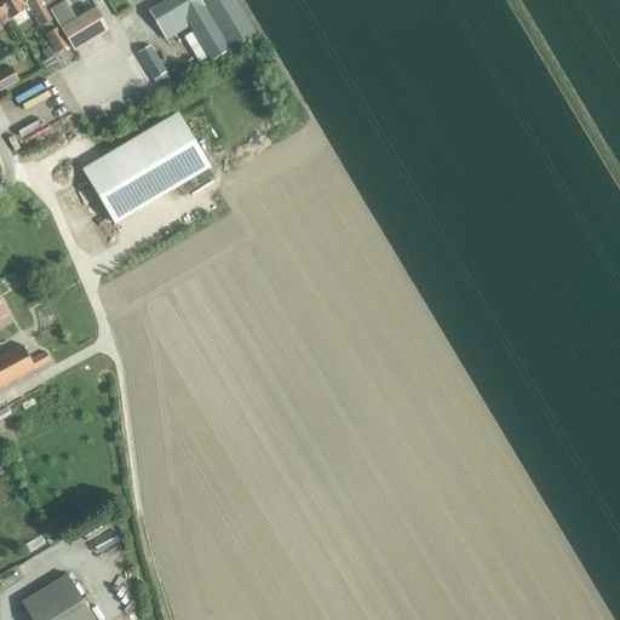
[(29,10),(44,35),(58,27),(41,0),(0,0),(11,21),(29,10)]
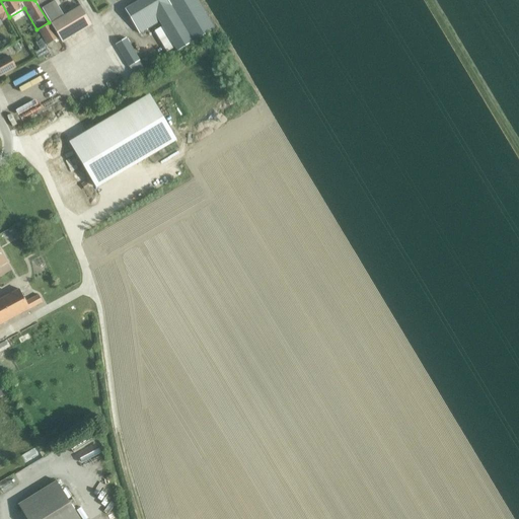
[(0,0),(0,17),(2,21),(9,17),(0,0)]
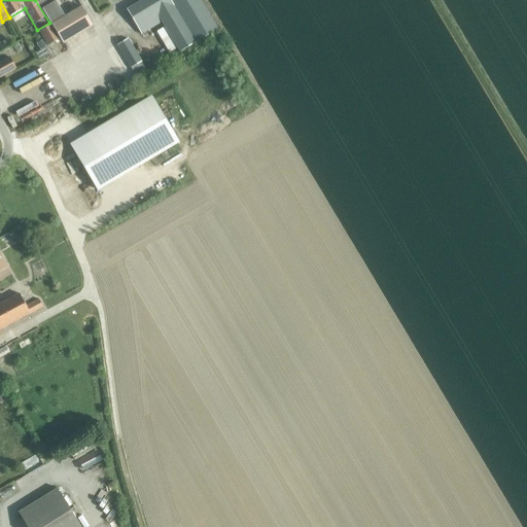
[(55,0),(35,0),(49,23),(60,39),(62,43),(92,26),(80,6),(65,15),(55,0)]
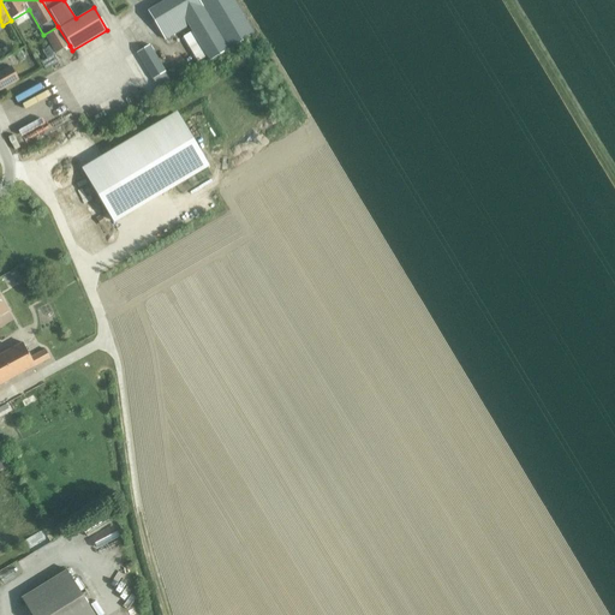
[(231,0),(166,0),(147,12),(163,42),(187,28),(202,49),(207,58),(209,63),(252,36),(231,0)]
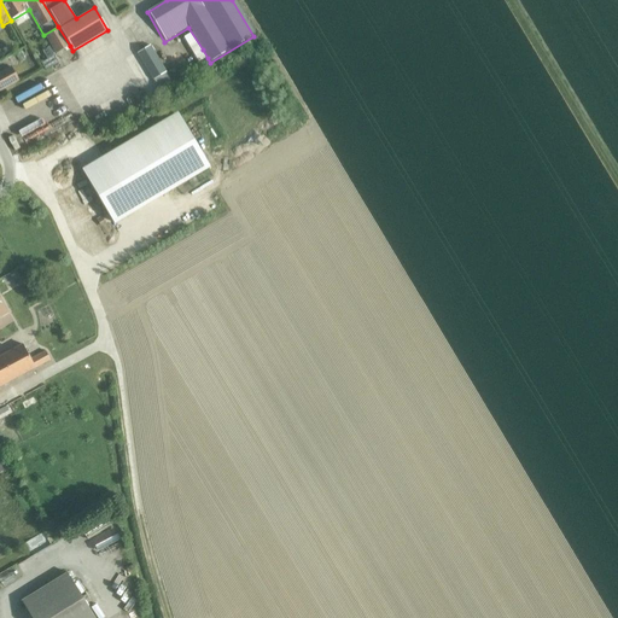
[(58,27),(44,35),(52,48),(56,54),(65,48),(70,46),(58,27)]
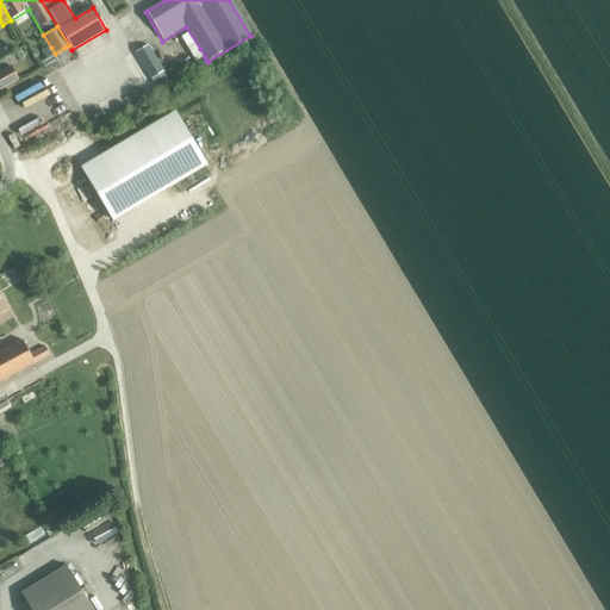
[(148,47),(144,48),(135,54),(156,89),(169,82),(148,47)]
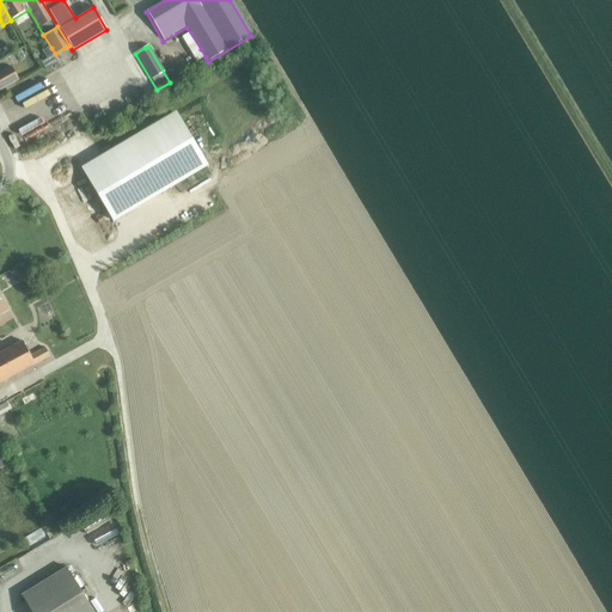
[(54,54),(47,59),(50,66),(57,62),(54,54)]
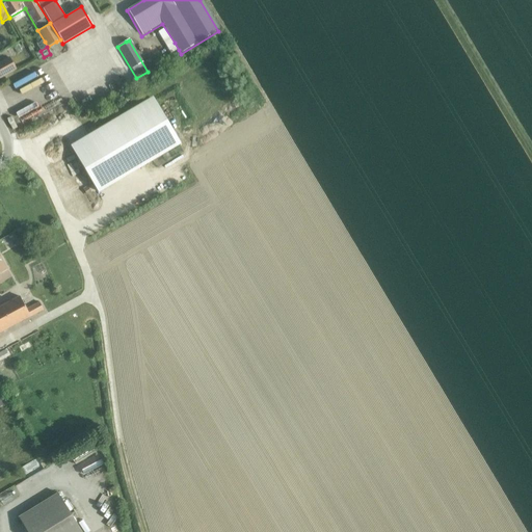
[(9,58),(0,62),(0,78),(16,70),(9,58)]
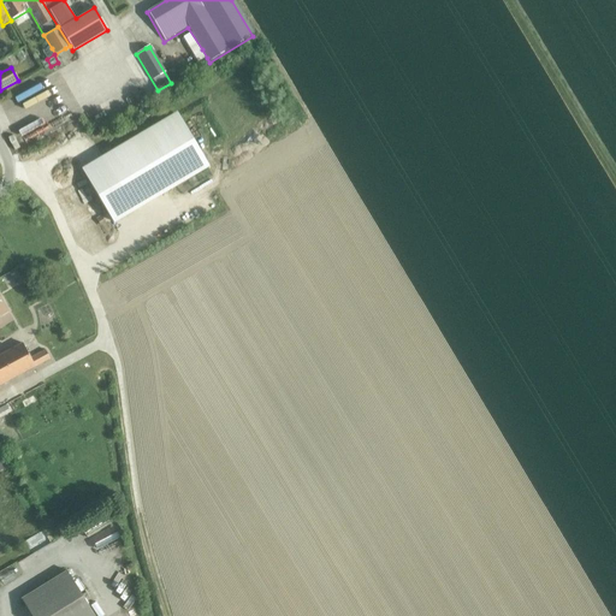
[(177,114),(83,170),(88,177),(114,223),(166,193),(208,167),(208,166),(177,114)]
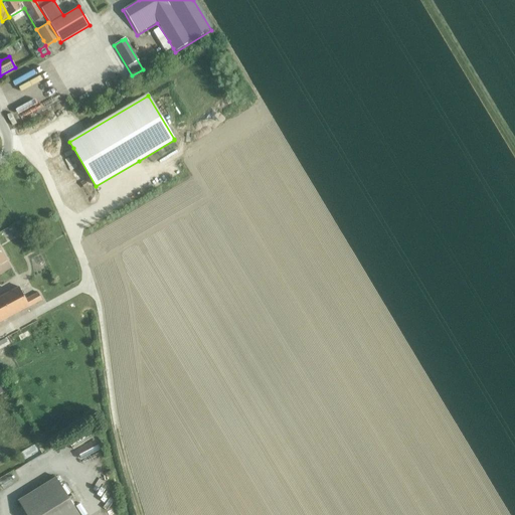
[(0,322),(41,300),(37,294),(25,301),(18,288),(0,297),(0,322)]
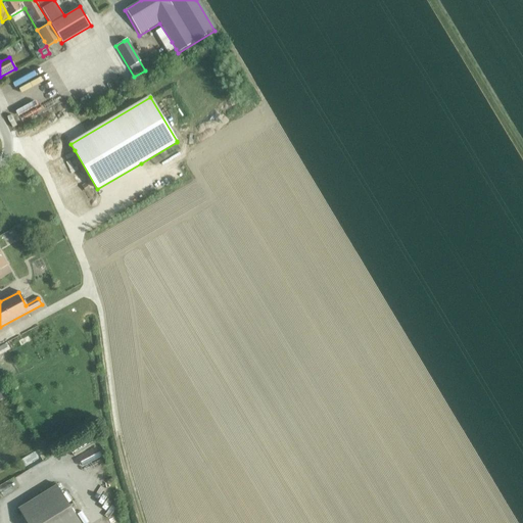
[(3,385),(0,386),(0,398),(8,394),(3,385)]
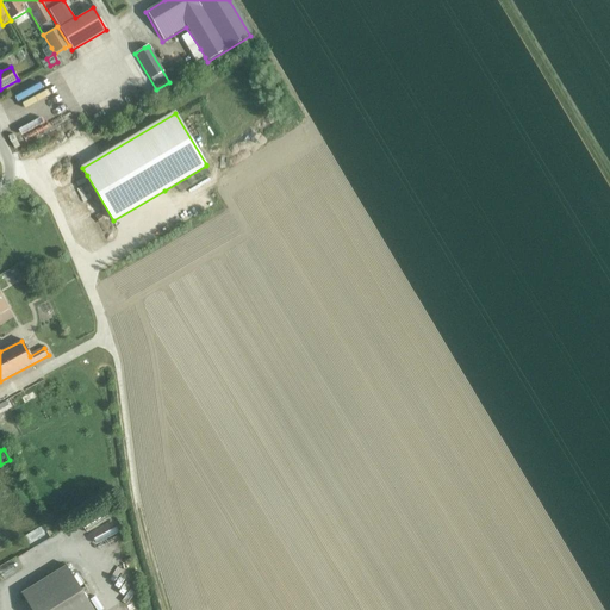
[(12,565),(0,572),(4,578),(16,571),(12,565)]
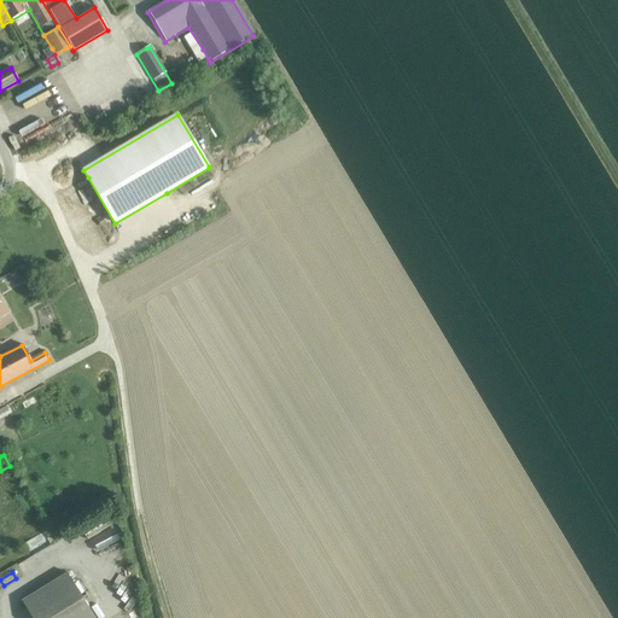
[(31,617),(95,617),(66,572),(22,600),(31,617)]
